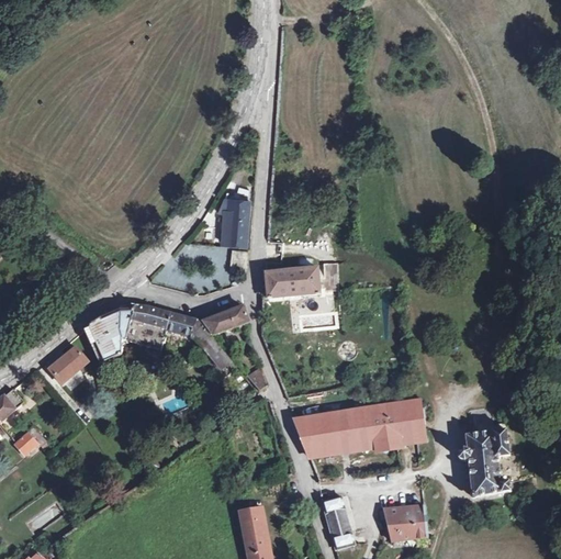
[(239,185),(236,193),(235,199),(237,199),(238,199),(239,199),(240,199),(248,200),(249,188),(239,185)]
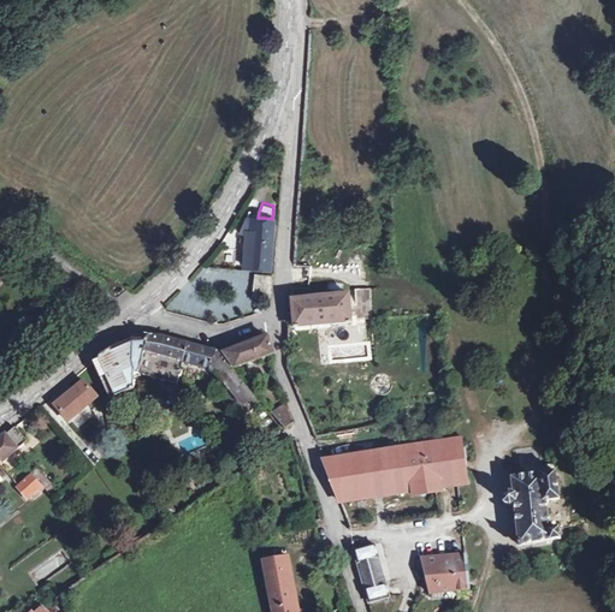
[(250,218),(258,218),(259,212),(248,207),(246,214),(250,218)]
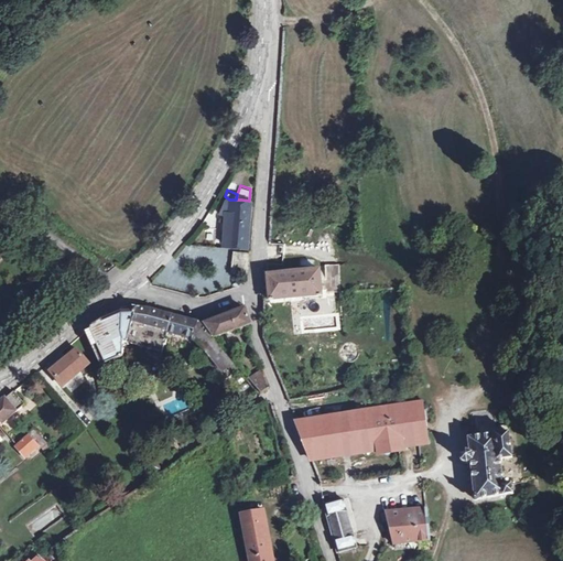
[(224,230),(223,239),(223,243),(246,244),(249,201),(241,200),(240,200),(239,200),(238,200),(236,200),(229,200),(225,196),(219,209),(225,213),(224,230)]
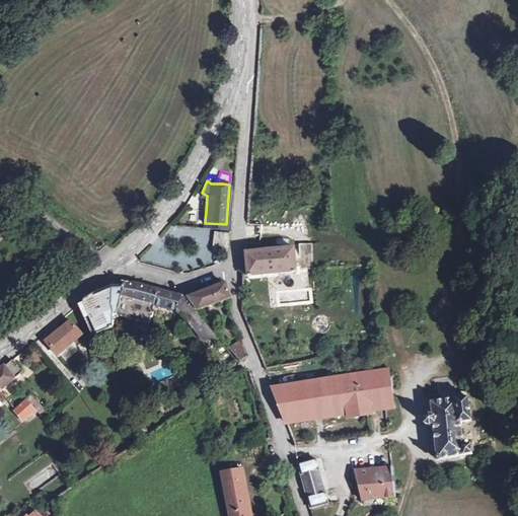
[(226,250),(228,230),(214,229),(212,249),(226,250)]
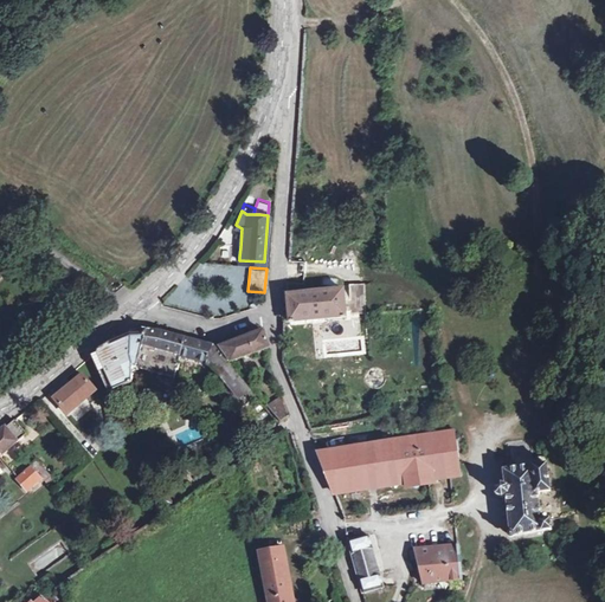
[(345,309),(349,308),(349,311),(365,310),(362,280),(347,282),(348,298),(343,298),(345,309)]
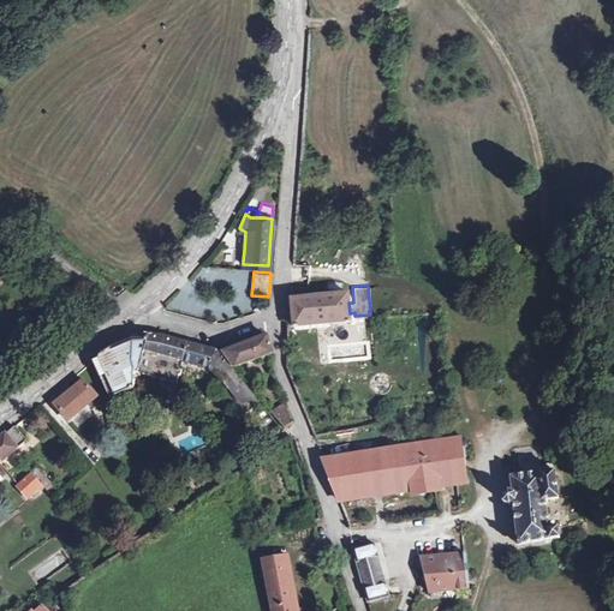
[(347,291),(291,297),(293,324),(350,318),(350,313),(349,303),(347,291)]
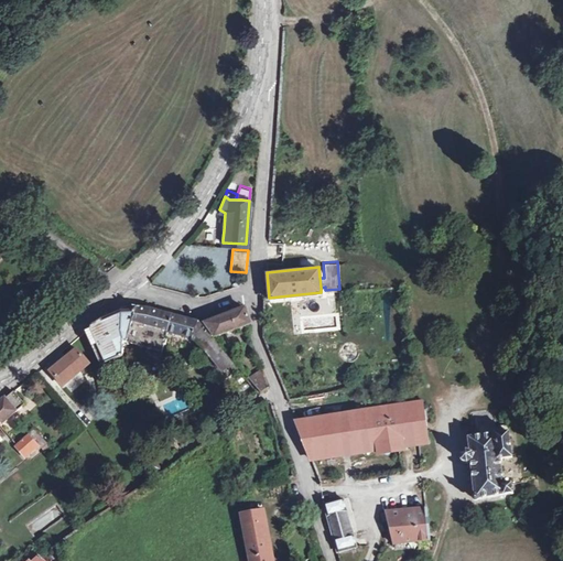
[(85,330),(100,364),(122,354),(122,341),(161,351),(166,330),(191,336),(193,334),(205,347),(226,376),(231,370),(228,365),(229,364),(231,367),(235,365),(201,323),(196,321),(153,309),(141,306),(133,306),(121,306),(112,310),(100,316),(100,317),(93,323),(85,330)]
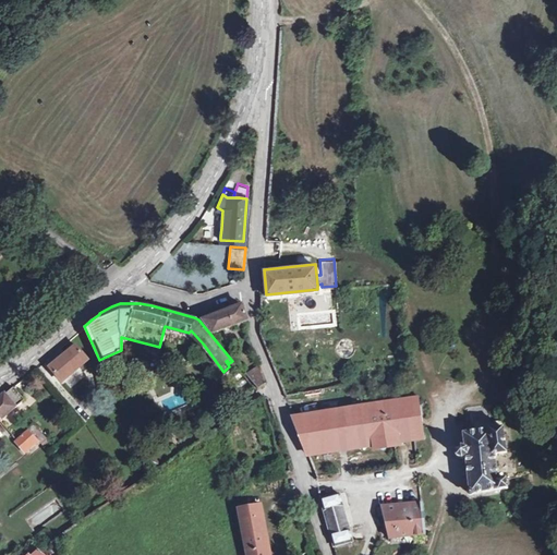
[(203,318),(213,330),(246,318),(242,304),(203,318)]
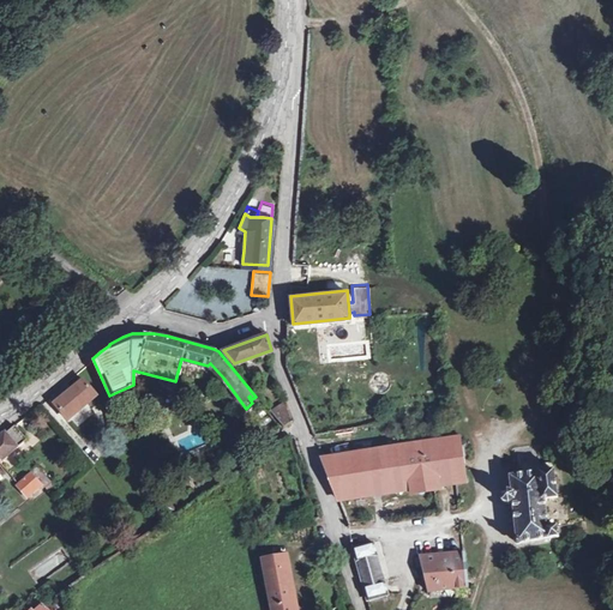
[(83,378),(54,402),(66,416),(95,392),(83,378)]
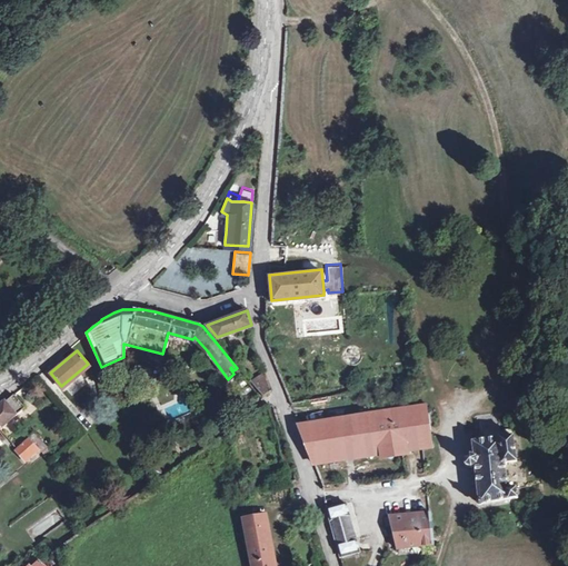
[(263,373),(251,380),(261,394),(269,388),(263,373)]
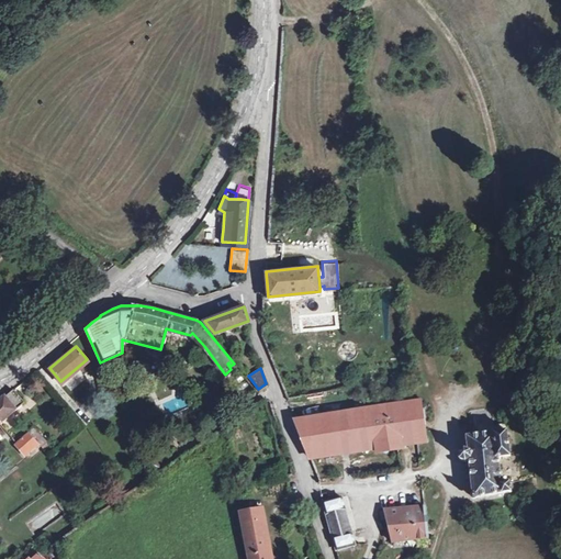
[(0,420),(22,402),(11,389),(0,398),(0,420)]
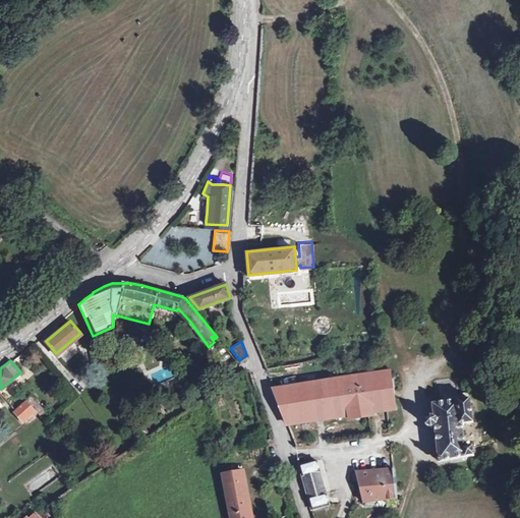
[(287,422),(394,406),(389,368),(273,387),(287,422)]
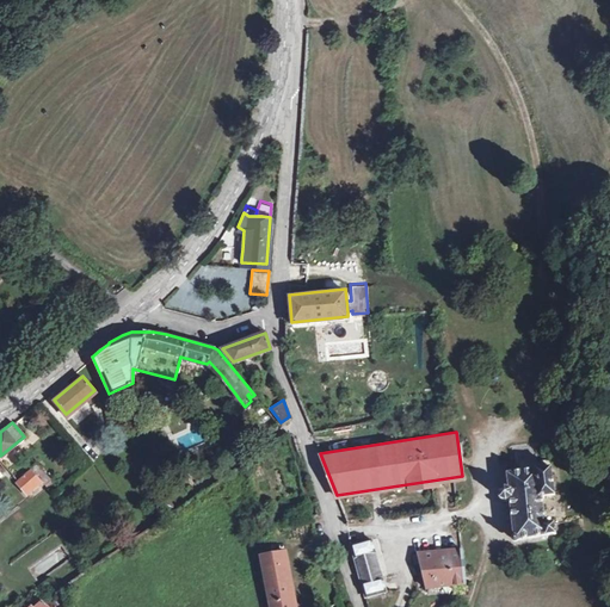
[(507,471),(550,465),(549,456),(506,462),(507,471)]
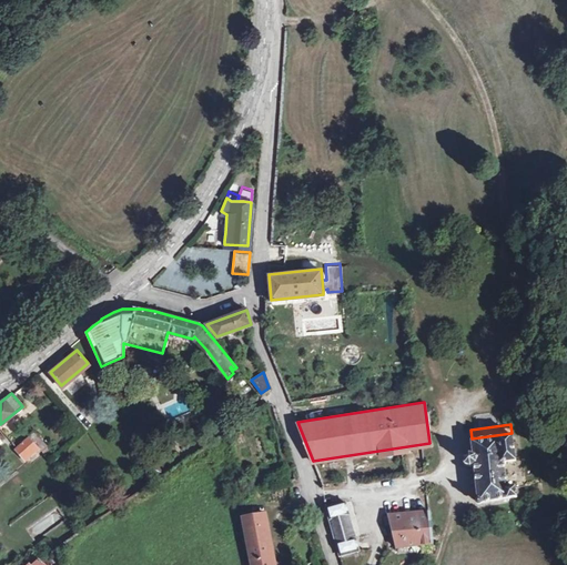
[(16,446),(24,457),(34,449),(37,451),(40,449),(46,443),(32,429),(27,434),(28,435),(16,446)]
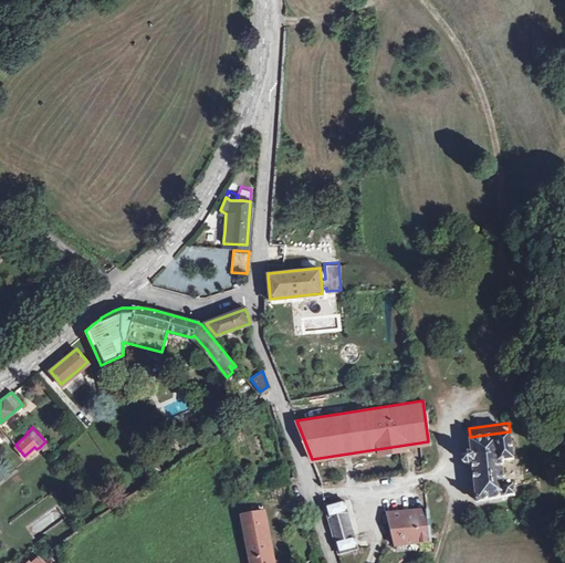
[(505,485),(513,483),(524,481),(516,430),(510,431),(513,457),(501,458),(505,485)]
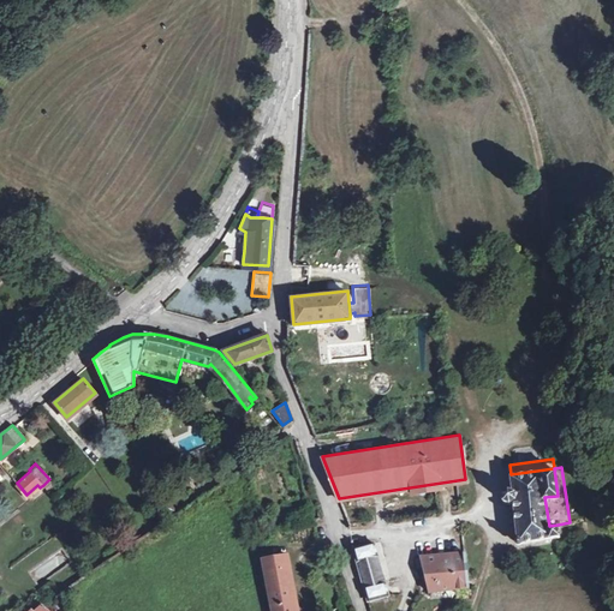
[(554,468),(511,474),(512,490),(507,489),(502,492),(502,499),(508,502),(512,499),(518,541),(559,534),(558,525),(549,526),(544,497),(558,496),(554,468)]
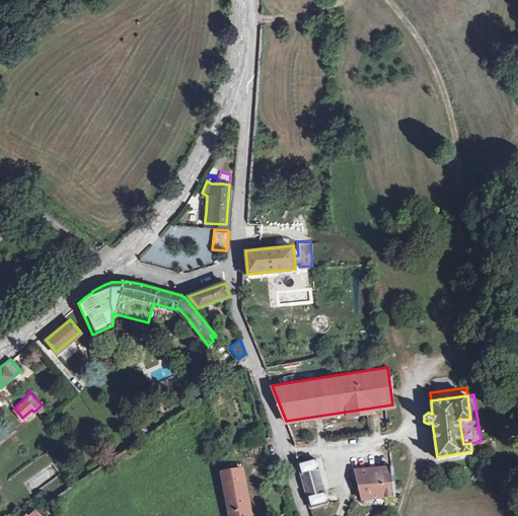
[(298,462),(301,472),(318,468),(315,457),(298,462)]
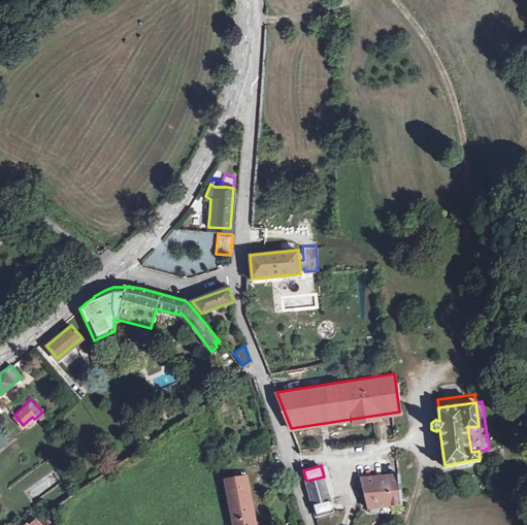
[(400,502),(398,473),(360,477),(360,478),(356,480),(358,486),(362,485),(367,505),(400,502)]
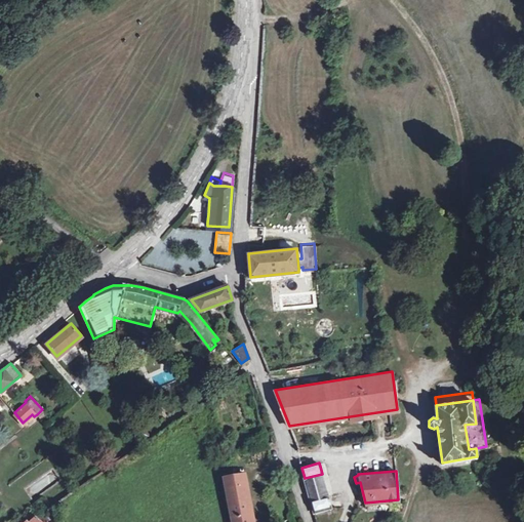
[(225,477),(233,521),(252,521),(243,474),(225,477)]
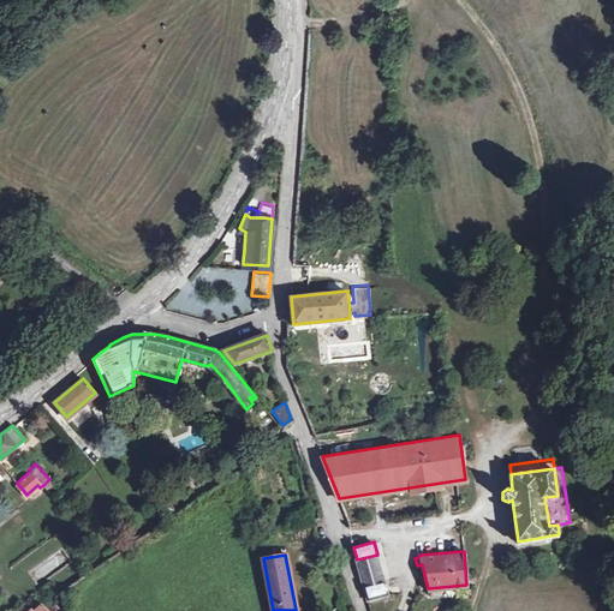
[(364,586),(385,580),(377,555),(357,559),(364,586)]
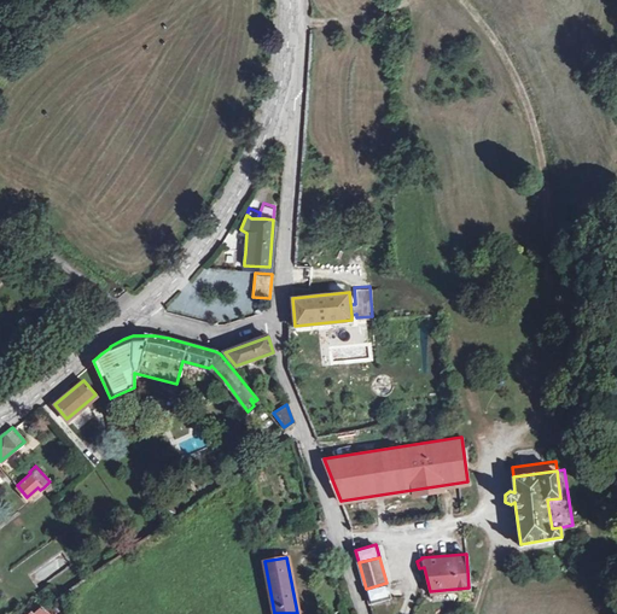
[(390,596),(386,583),(366,589),(370,602),(390,596)]
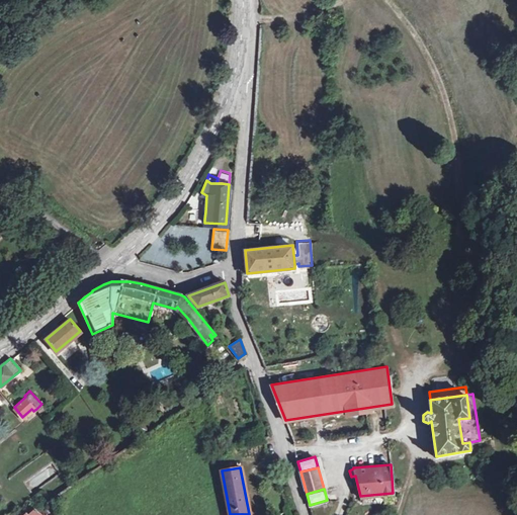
All buildings are outlined.
